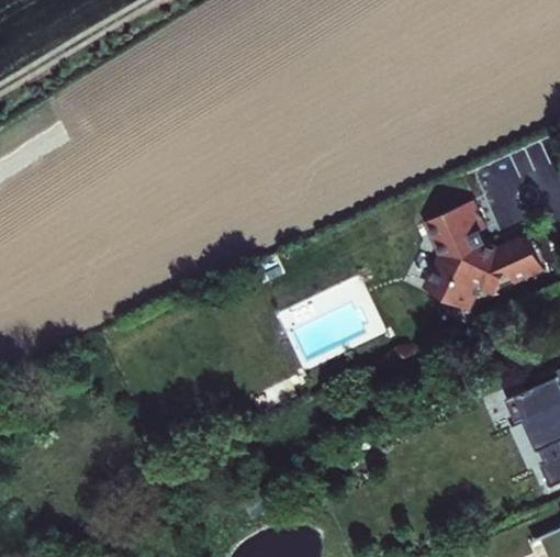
[(422,290),(467,312),(473,298),(472,294),(482,291),(484,287),(495,291),(499,286),(511,280),(513,283),(542,270),(527,235),(497,249),(491,246),(485,243),(480,232),(483,230),(471,202),(424,223),(440,259),(435,262),(422,290)]
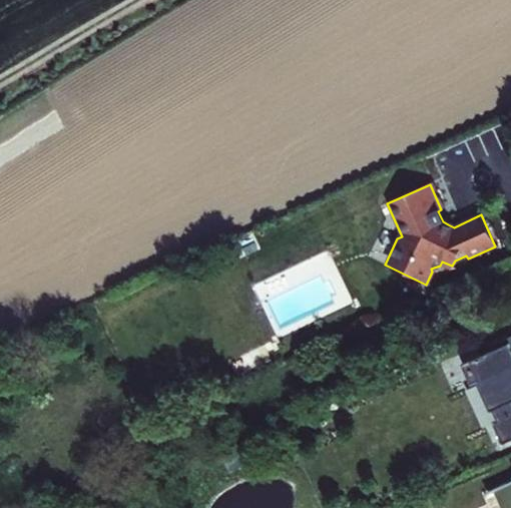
[(442,262),(440,266),(450,271),(452,266),(442,262)]
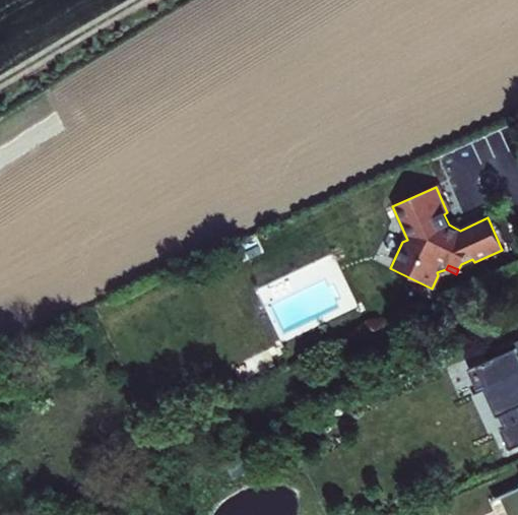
[(481,389),(494,419),(517,406),(517,361),(516,359),(510,344),(492,352),(494,358),(462,372),(472,393),(481,389)]
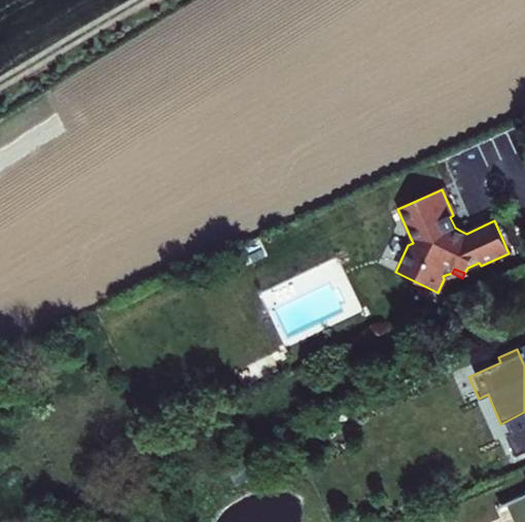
[(501,439),(511,459),(524,452),(524,412),(500,424),(506,437),(501,439)]
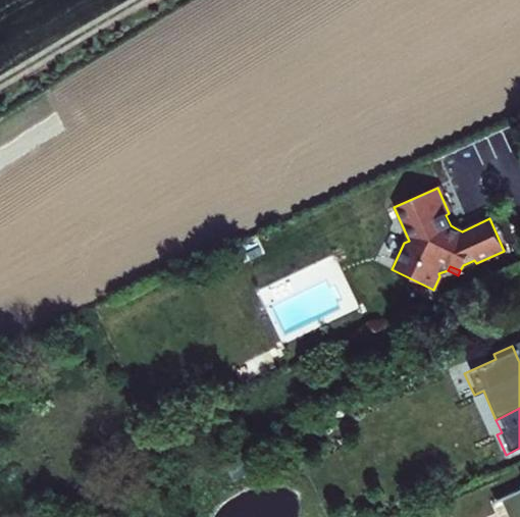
[(519,516),(519,489),(502,499),(509,516),(519,516)]
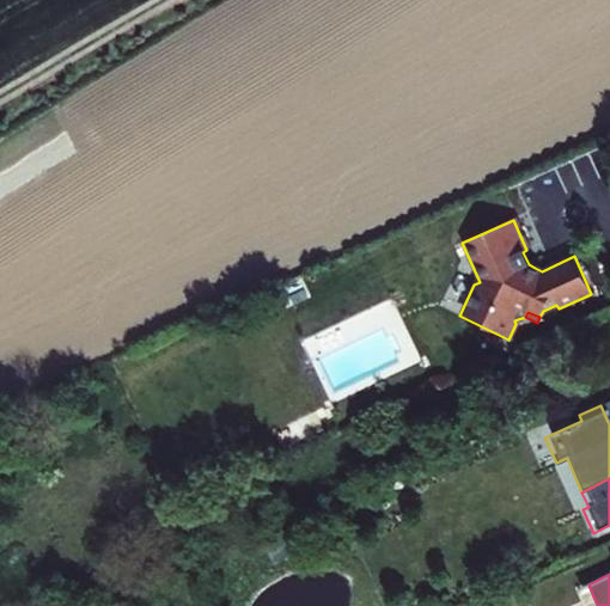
All buildings are outlined.
